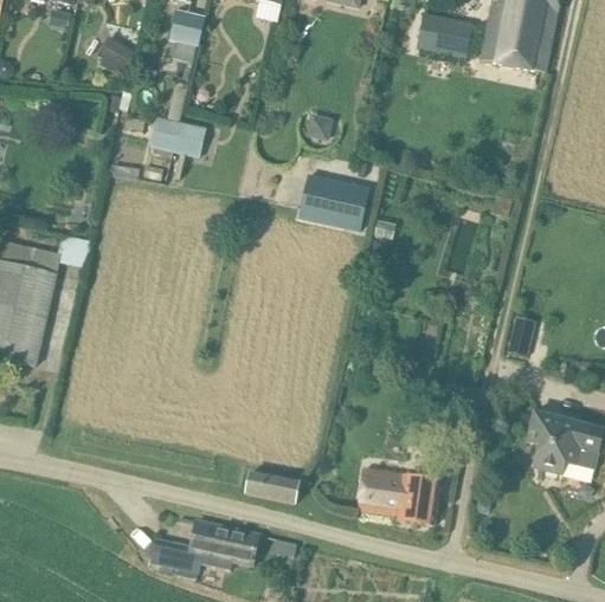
[(490,0),(480,59),(545,72),(557,0),(490,0)]
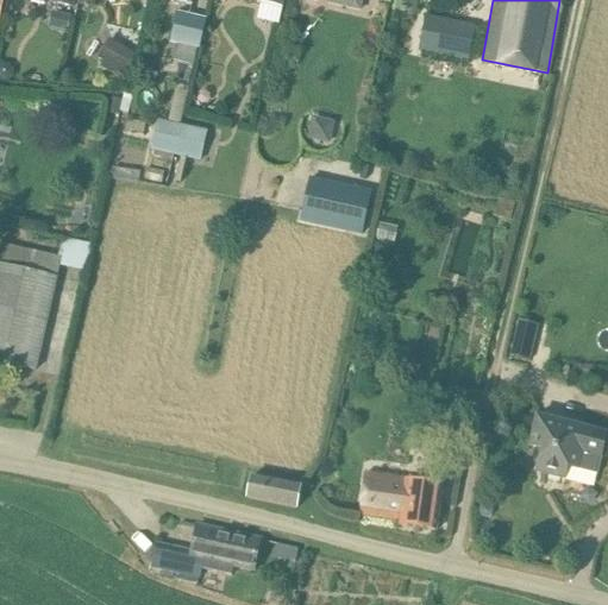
[(68,27),(70,12),(51,8),(48,23),(68,27)]
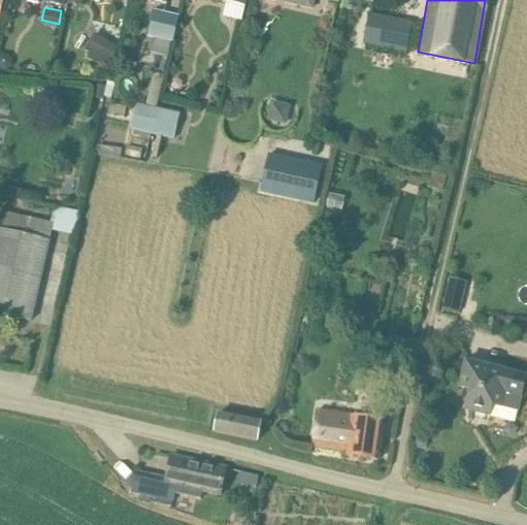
[(172,40),(178,13),(153,8),(146,35),(172,40)]
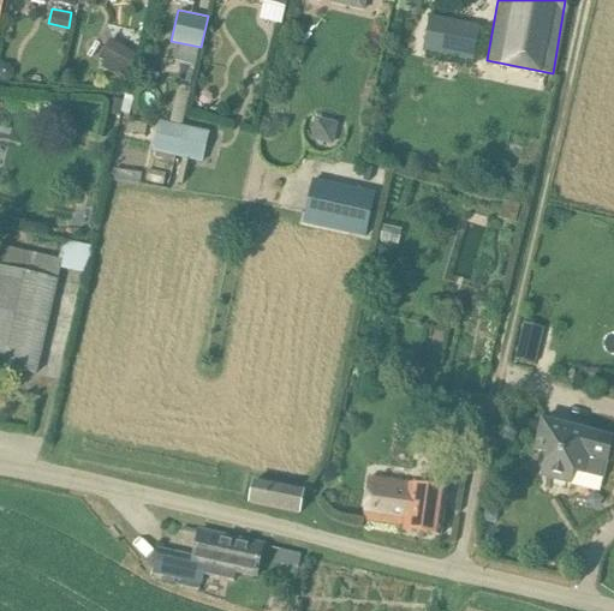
[(429,13),(423,51),(471,59),(478,23),(429,13)]
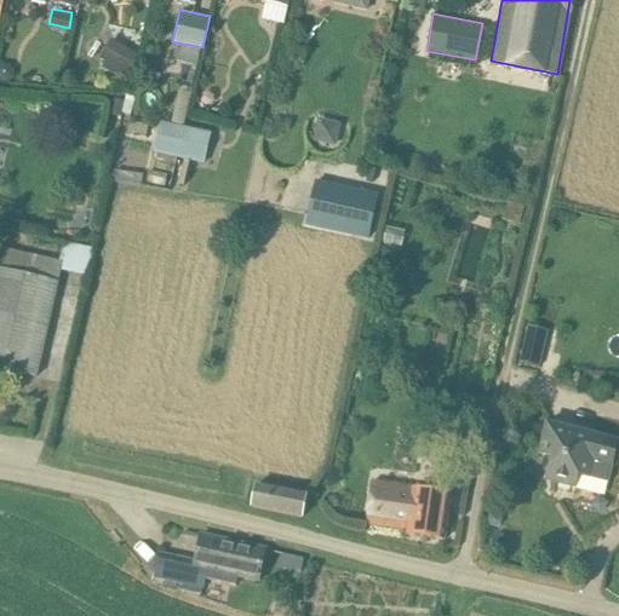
[(99,51),(127,68),(139,49),(112,33),(99,51)]
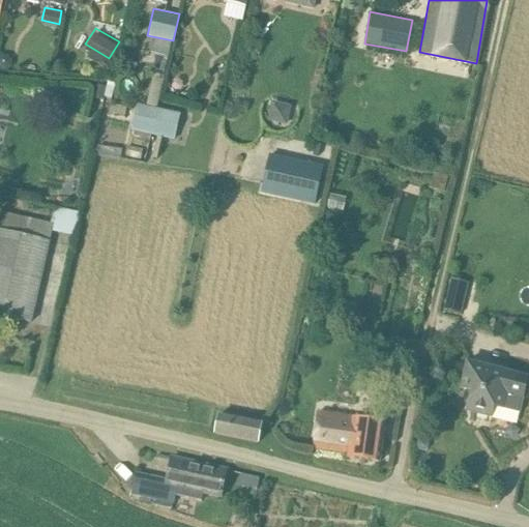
[(10,65),(11,59),(8,54),(1,52),(0,52),(0,67),(5,68),(10,65)]
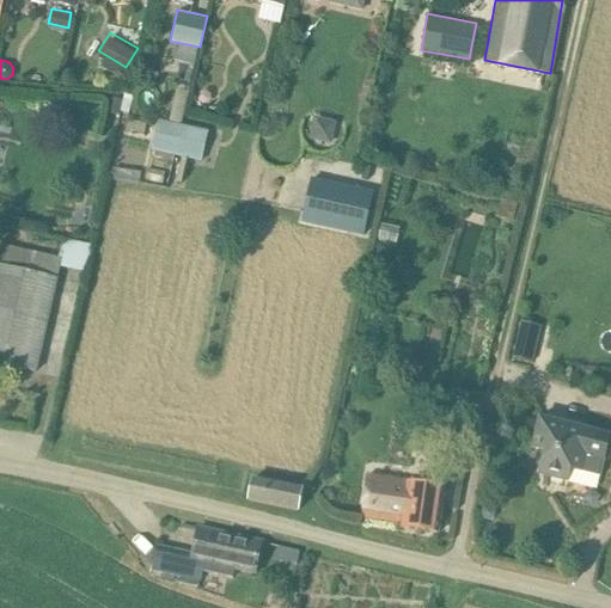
[(107,111),(118,114),(122,98),(110,96),(107,111)]
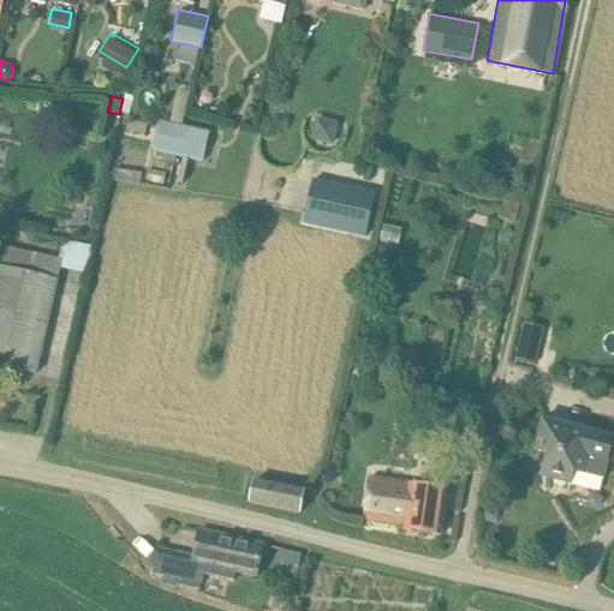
[(309,136),(332,141),(337,119),(314,114),(309,136)]
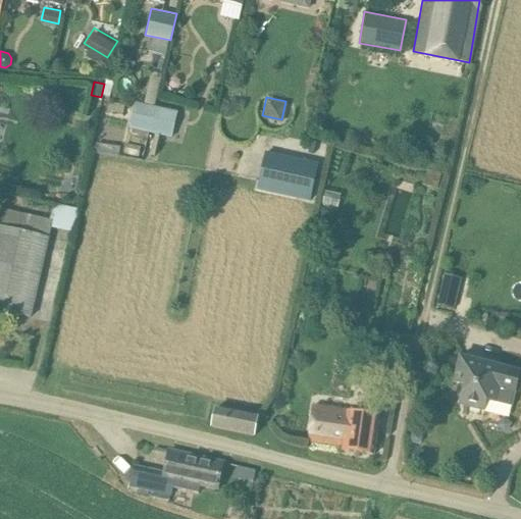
[(135,100),(127,125),(149,132),(156,105),(135,100)]
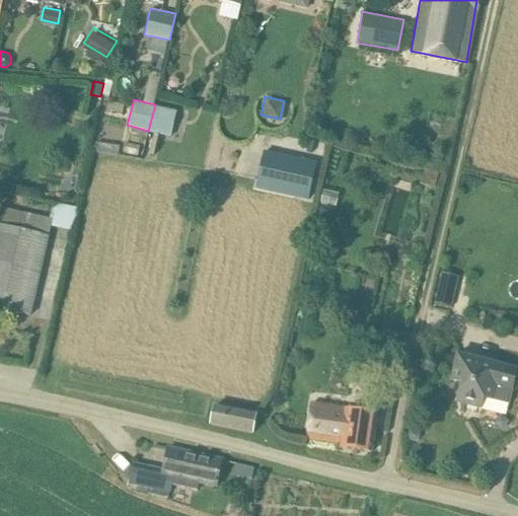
[(155,104),(148,131),(170,136),(176,108),(155,103),(155,104)]
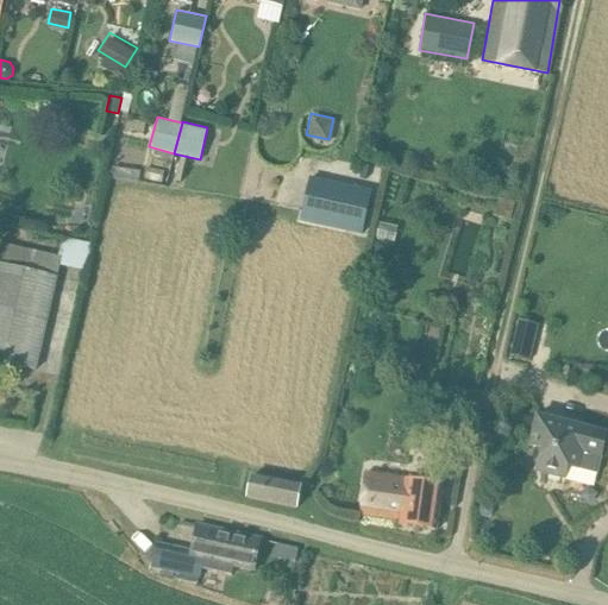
[(300,218),(361,231),(370,187),(309,174),(300,218)]
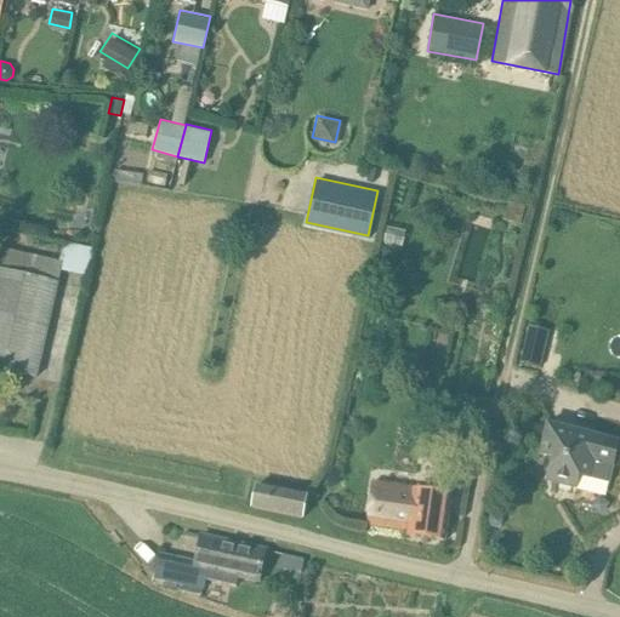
[(58,261),(62,262),(61,268),(86,274),(92,247),(63,240),(58,261)]
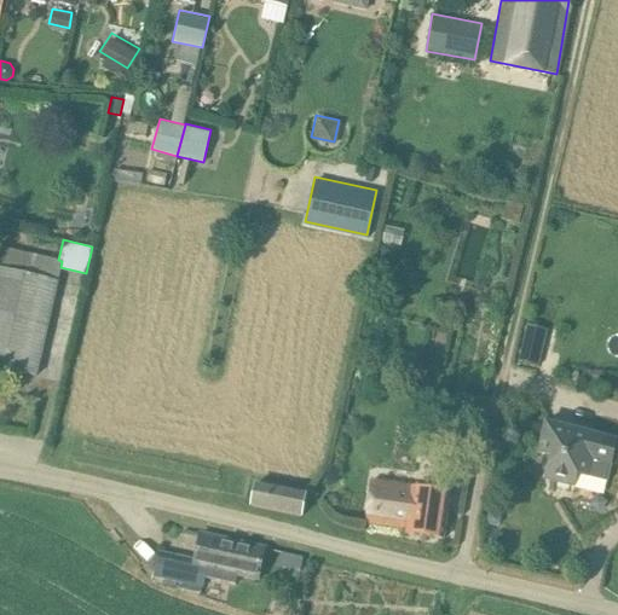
[(0,265),(58,279),(61,267),(62,261),(58,260),(0,247),(0,265)]
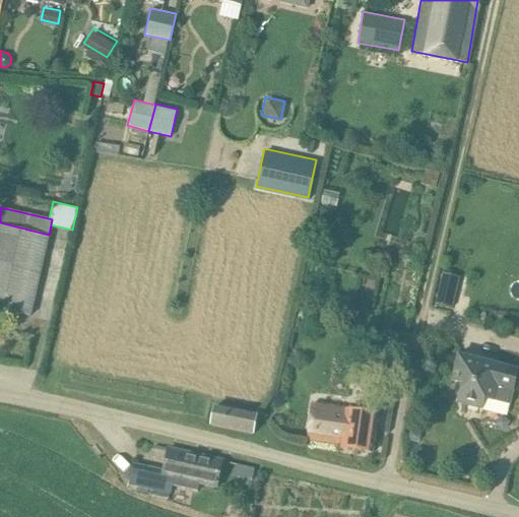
[(0,306),(30,314),(49,235),(0,222),(0,306)]
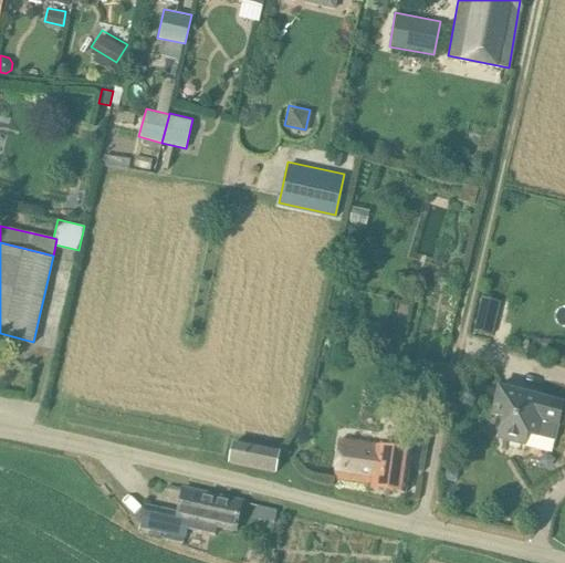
[(473,329),(491,333),(498,300),(481,295),(473,329)]
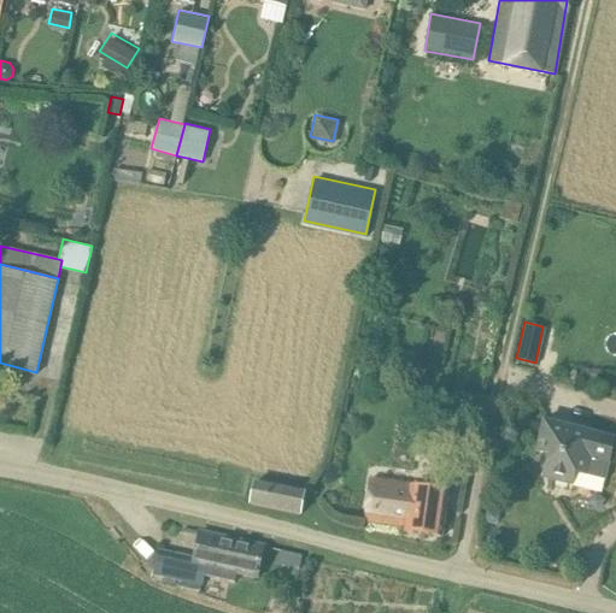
[(535,449),(549,452),(543,475),(570,482),(574,470),(608,477),(615,440),(615,436),(543,419),(535,449)]
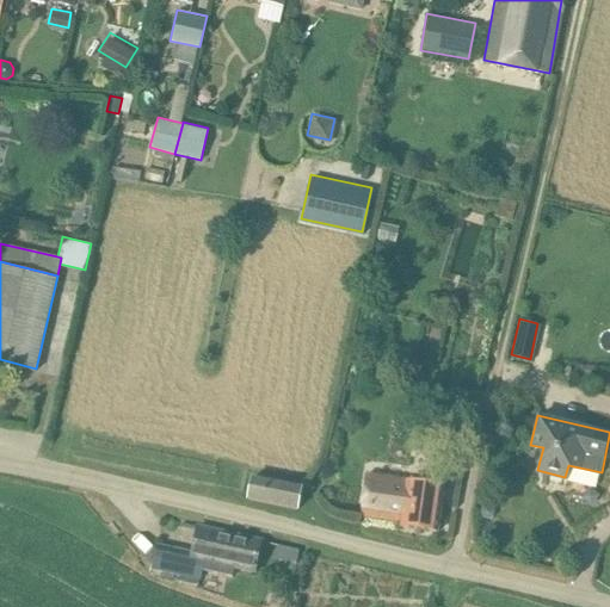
[(400,519),(400,525),(436,530),(443,485),(367,474),(361,513),(400,519)]
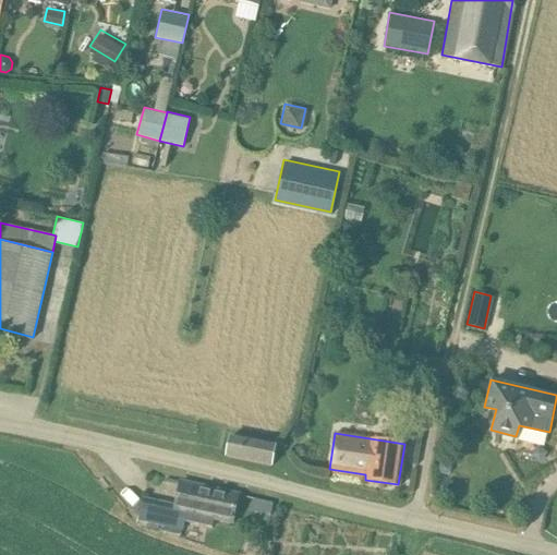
[(228,434),(223,455),(270,465),(275,444),(228,434)]
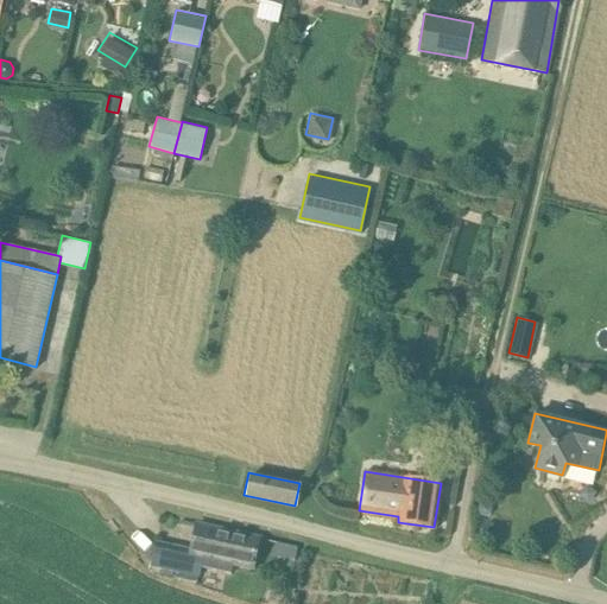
[(489,519),(478,527),(482,535),(494,527),(489,519)]
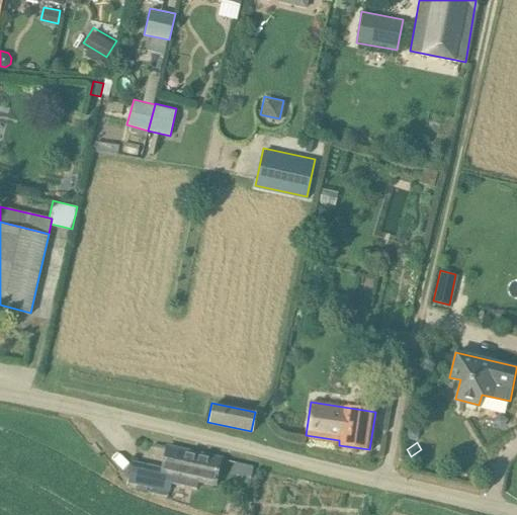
[(167,443),(162,466),(133,460),(127,483),(152,488),(151,493),(167,496),(168,491),(169,491),(173,474),(216,484),(223,456),(167,443)]
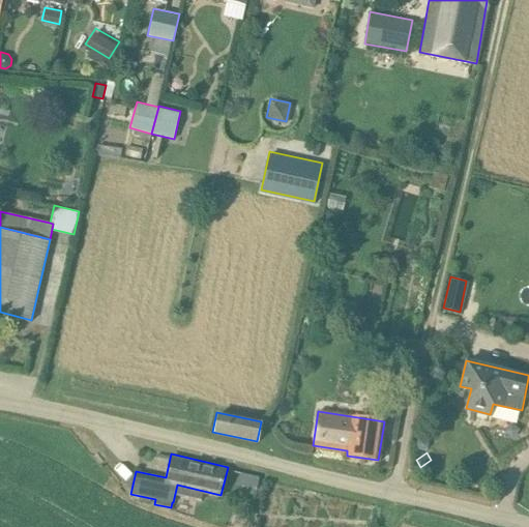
[(246,485),(250,474),(239,472),(237,482),(246,485)]
